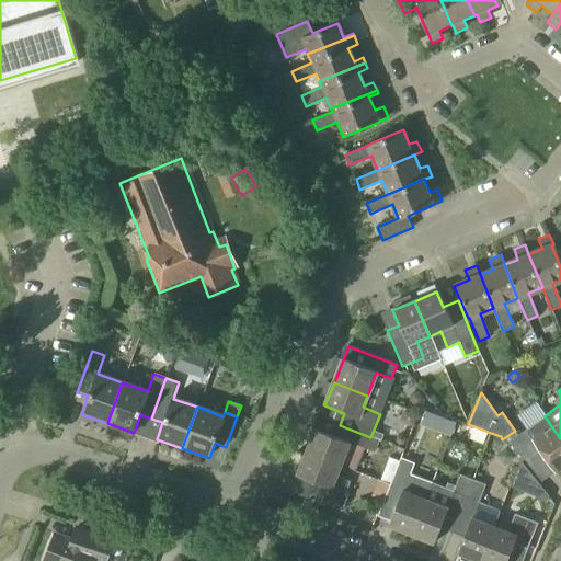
[(413,426),(418,414),(403,410),(400,422),(413,426)]
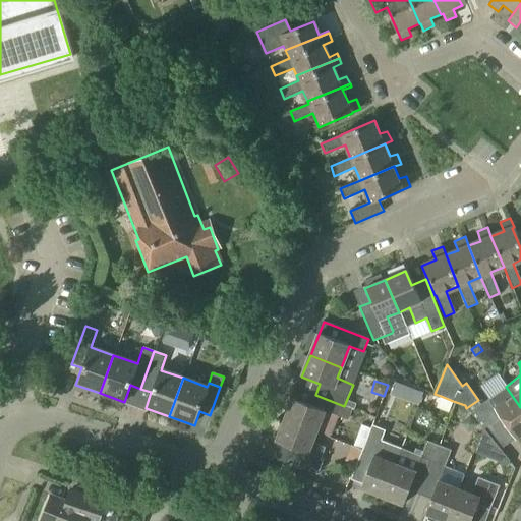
[(404,395),(407,386),(394,381),(391,390),(404,395)]
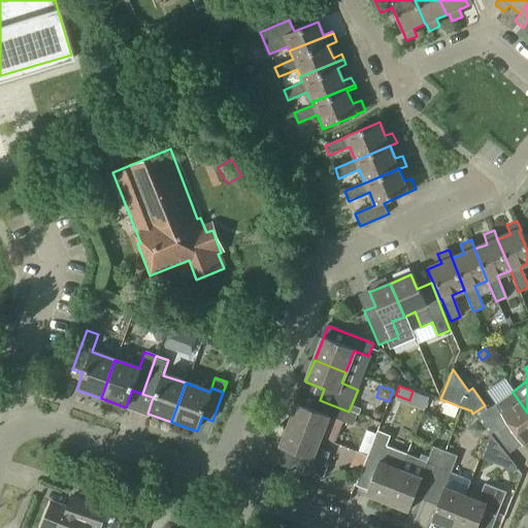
[(477,417),(491,435),(493,433),(495,435),(506,426),(521,447),(527,441),(527,413),(513,392),(477,417)]
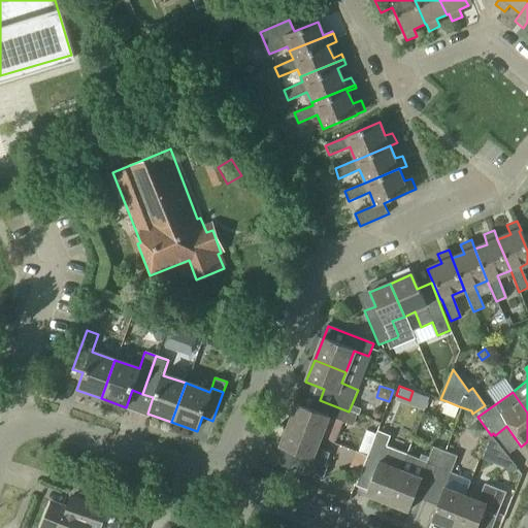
[(344,423),(349,411),(320,400),(315,411),(296,404),(288,426),(319,438),(328,417),(344,423)]
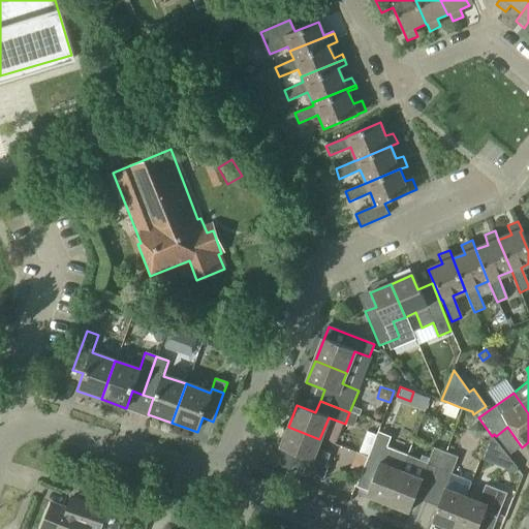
[(316,448),(319,439),(288,427),(280,448),(298,456),(293,467),(323,478),(329,466),(325,465),(330,455),(316,448)]
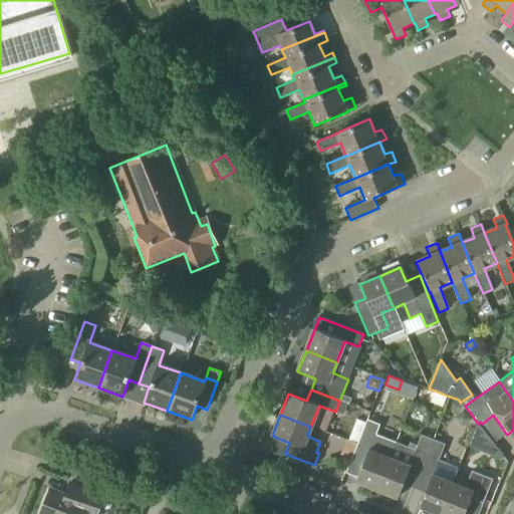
[(355,482),(375,490),(389,458),(390,459),(396,443),(374,434),(362,429),(357,443),(356,443),(350,458),(351,459),(349,463),(361,467),(355,482)]
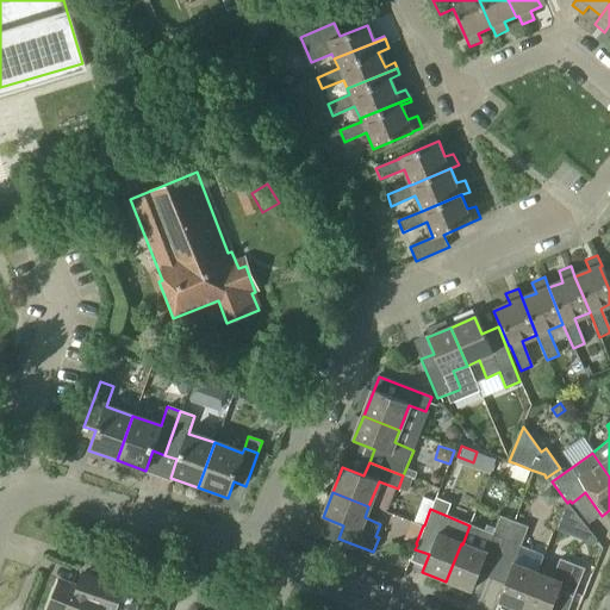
[(490,579),(512,522),(500,516),(493,534),(470,526),(462,545),(461,543),(446,582),(471,591),(478,574),(490,579)]
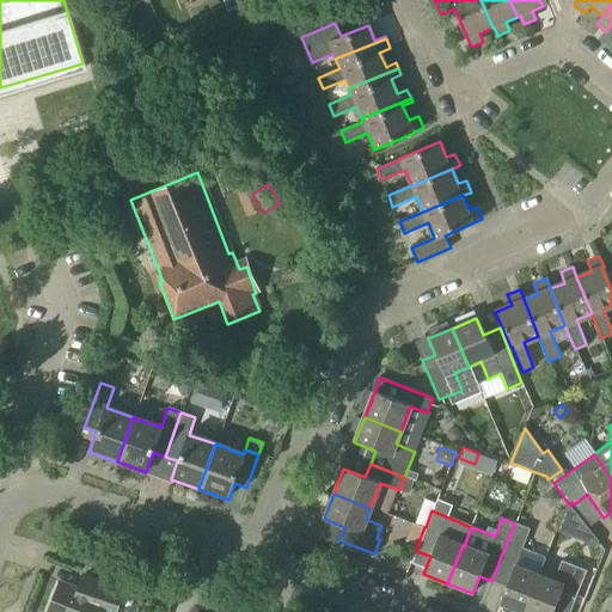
[(520,611),(522,611),(538,575),(545,558),(521,549),(530,530),(514,524),(491,581),(505,586),(497,604),(501,605),(502,611),(506,611),(518,611),(519,611),(520,611)]
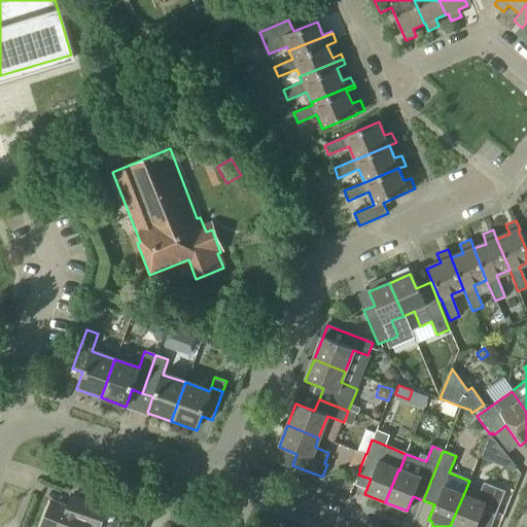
[(463,495),(450,526),(475,526),(478,522),(490,526),(503,492),(483,484),(477,500),(463,495)]
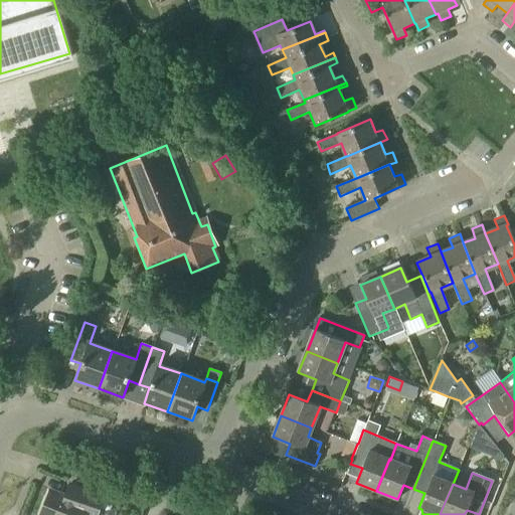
[(98,514),(106,495),(68,482),(63,497),(49,492),(40,514),(98,514)]
